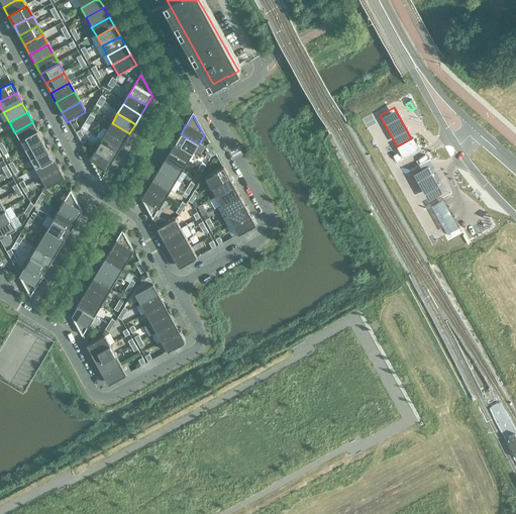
[(19,141),(37,131),(32,122),(14,132),(19,141)]
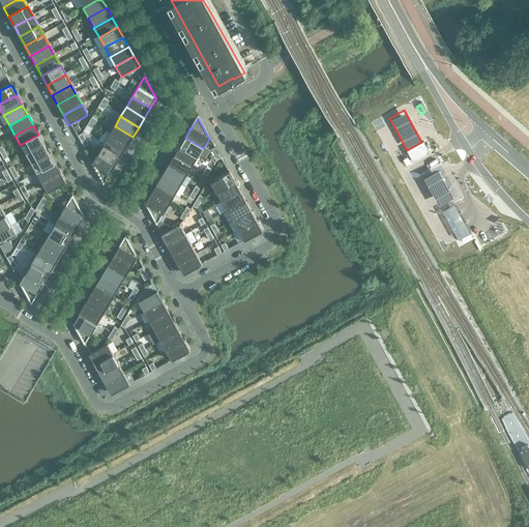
[(133,137),(115,126),(109,136),(127,146),(133,137)]
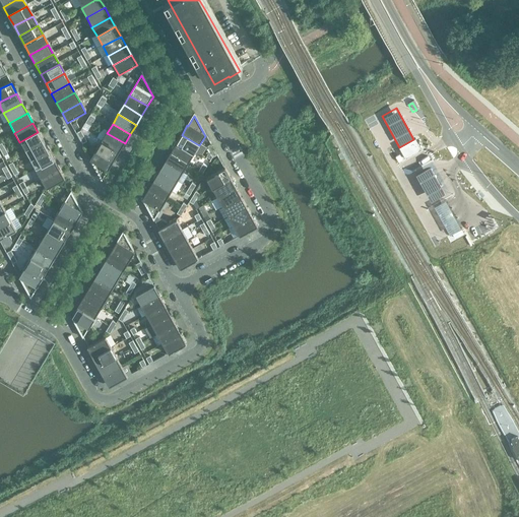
[(24,151),(43,142),(38,132),(19,142),(24,151)]
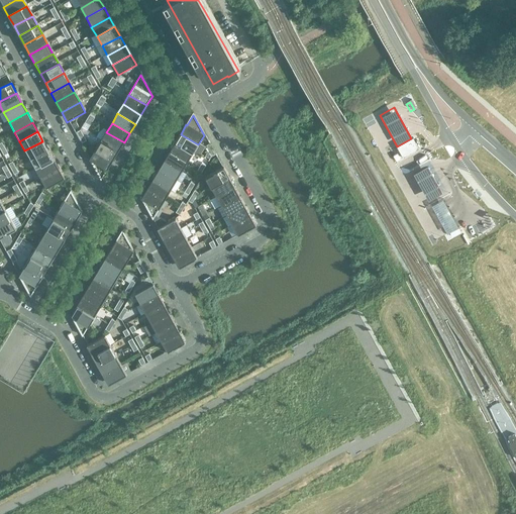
[(124,142),(106,132),(100,141),(118,152),(124,142)]
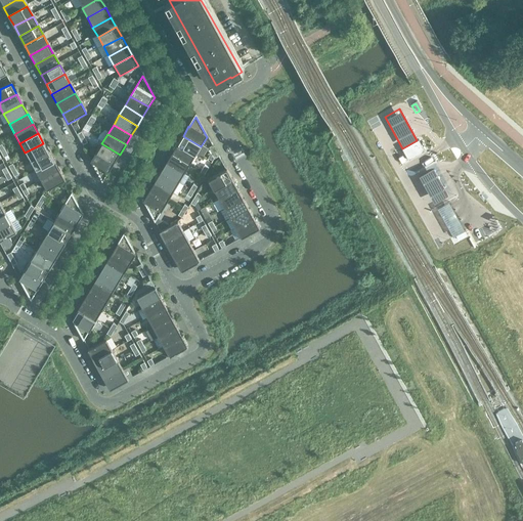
[(201,146),(183,136),(177,145),(178,146),(195,157),(201,146)]
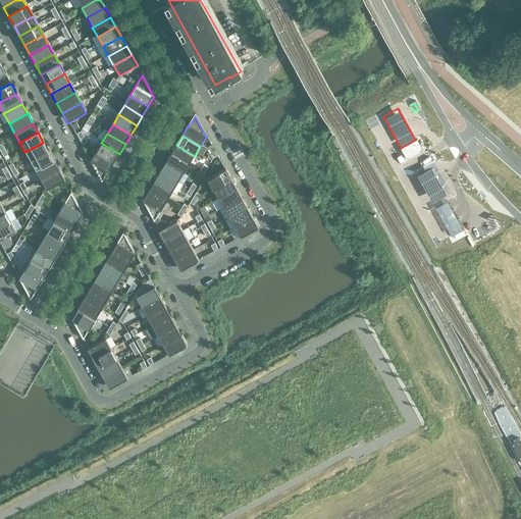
[(422,151),(415,140),(401,148),(408,159),(422,151)]
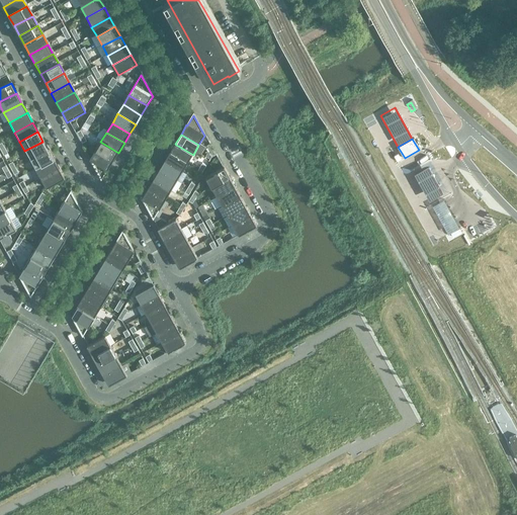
[(30,161),(49,151),(42,142),(24,151),(30,161)]
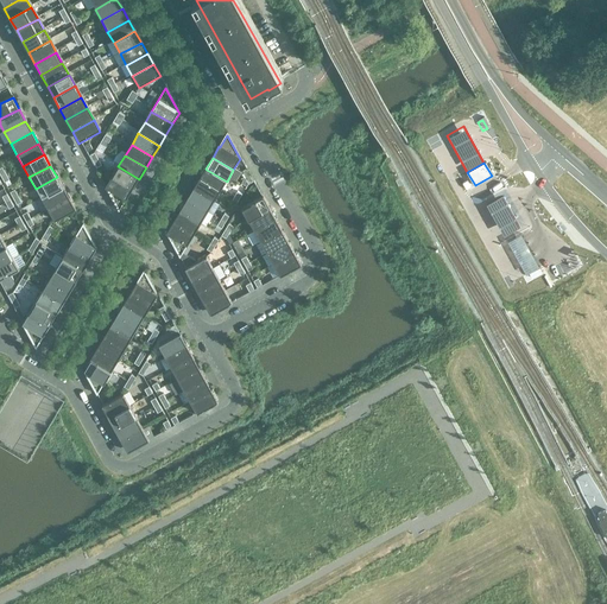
[(139,179),(118,166),(112,177),(132,190),(139,179)]
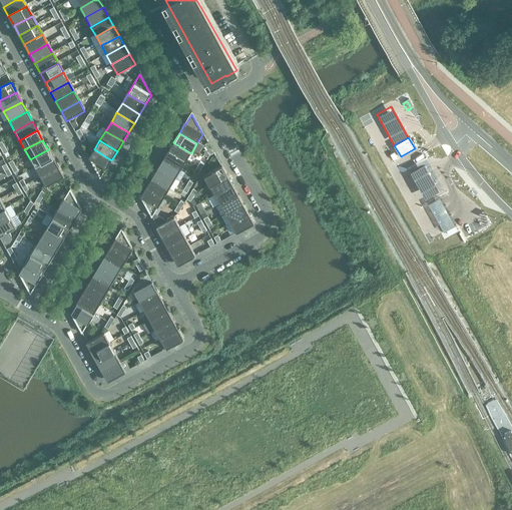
[(191,153),(174,143),(173,142),(167,151),(168,152),(185,162),(191,153)]
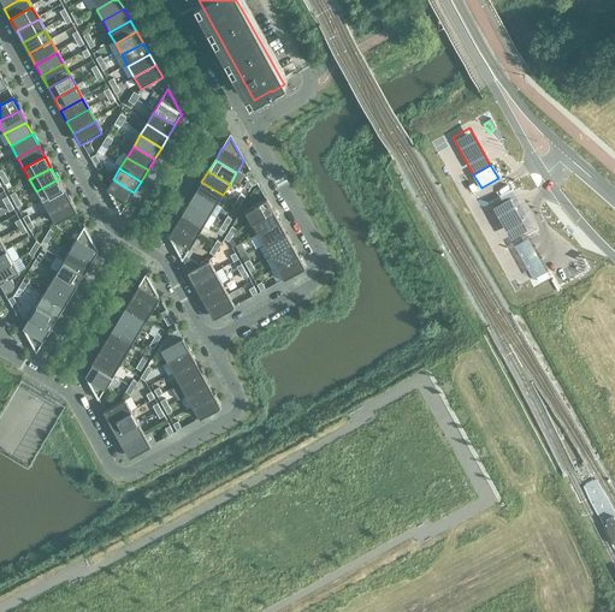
[(42,202),(64,190),(58,179),(36,191),(42,202)]
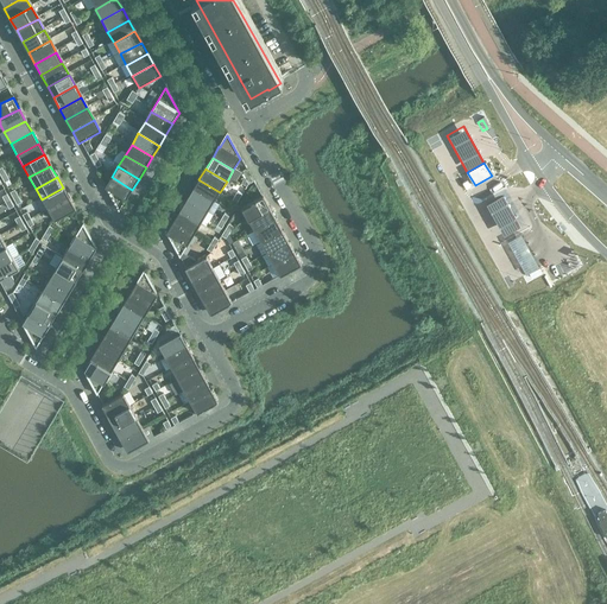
[(126,202),(132,190),(112,177),(105,189),(118,211),(125,201),(126,202)]
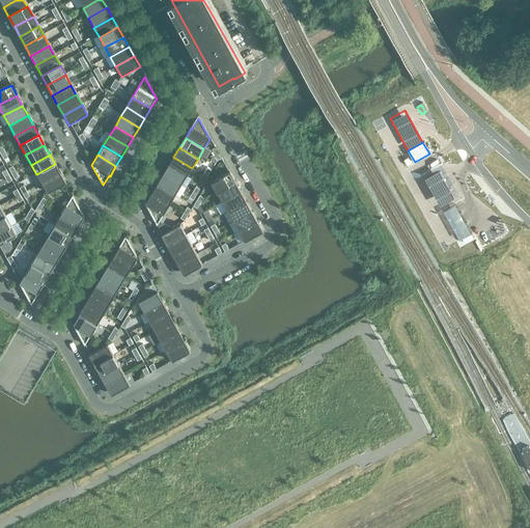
[(192,168),(174,158),(173,157),(168,167),(169,167),(186,177),(192,168)]
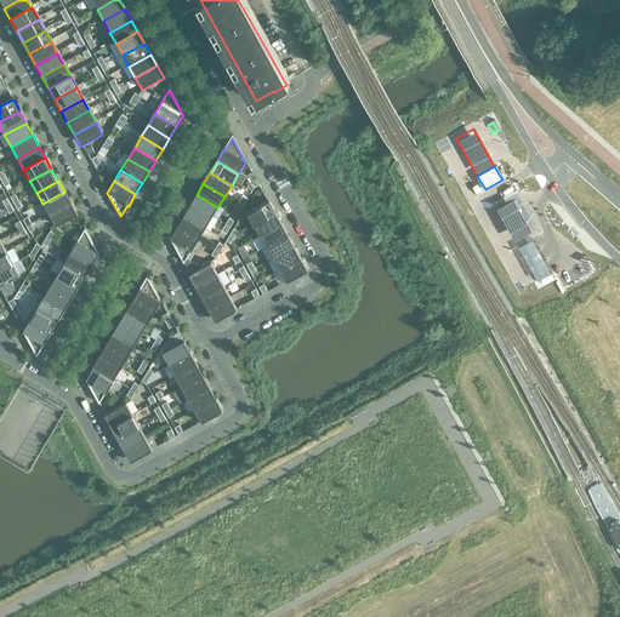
[(49,216),(70,204),(64,192),(43,204),(49,216)]
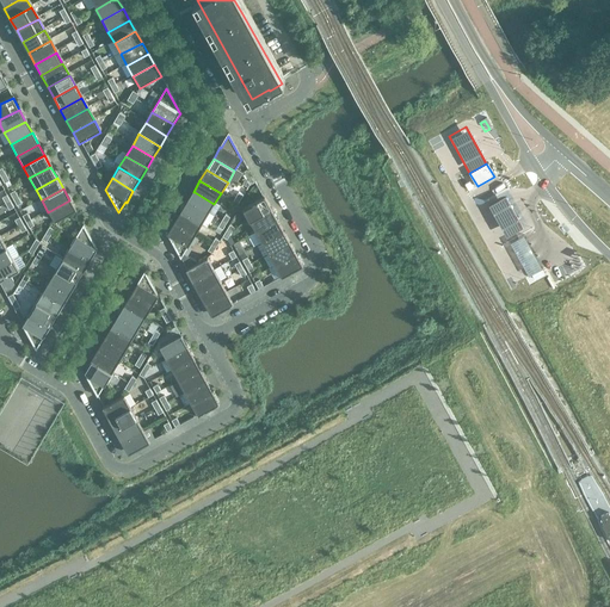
[(503,191),(486,200),(506,235),(523,225),(503,191)]
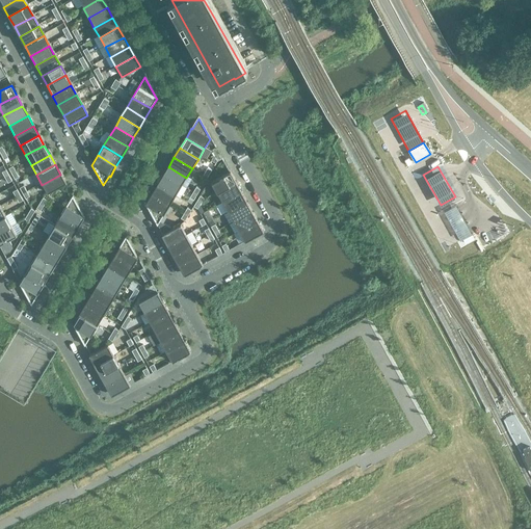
[(186,178),(169,167),(168,167),(162,177),(163,177),(181,187),(186,178)]
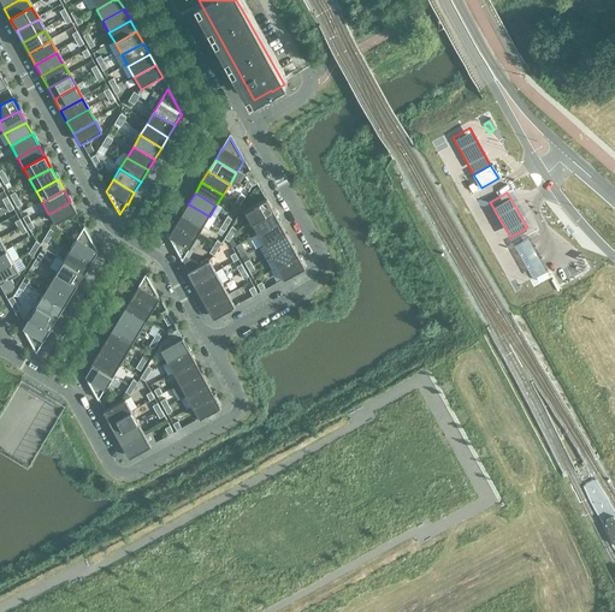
[(272,213),(266,201),(244,213),(252,225),(272,213)]
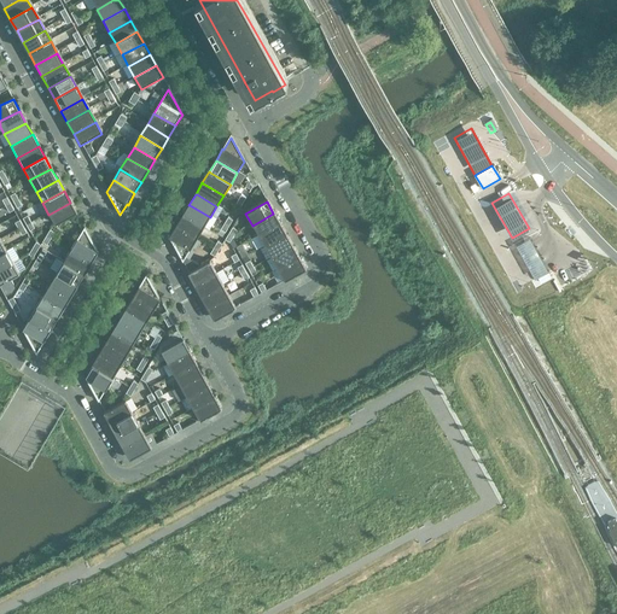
[(76,215),(70,203),(48,215),(56,227),(76,215)]
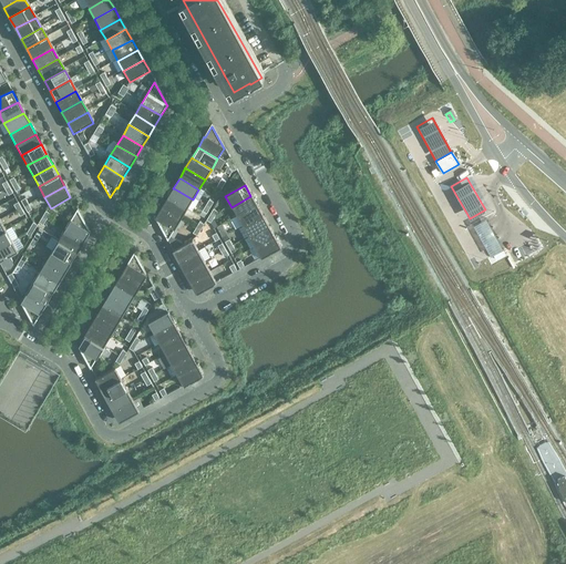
[(193,200),(174,188),(173,188),(167,198),(168,200),(186,211),(193,200)]
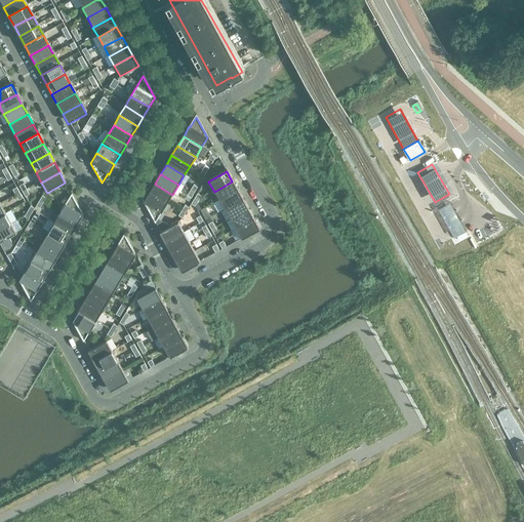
[(219,201),(238,191),(232,182),(214,192),(219,201)]
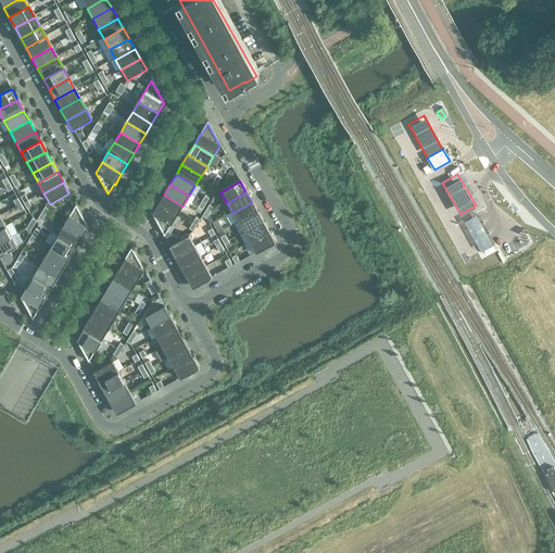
[(183,206),(165,196),(164,195),(158,204),(177,216),(183,206)]
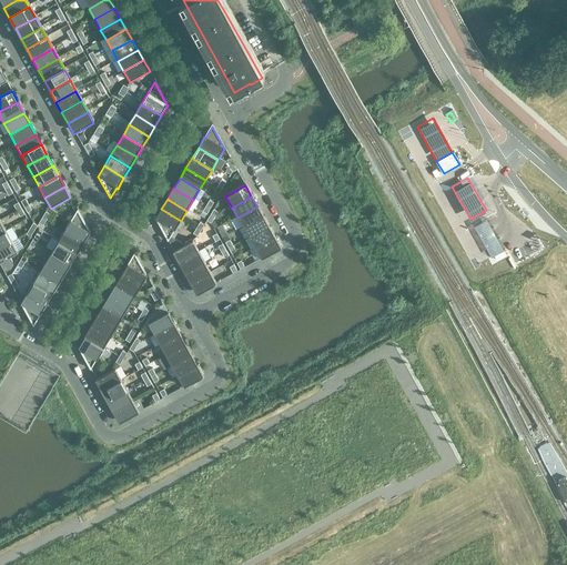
[(243,229),(263,218),(257,207),(238,218),(243,229)]
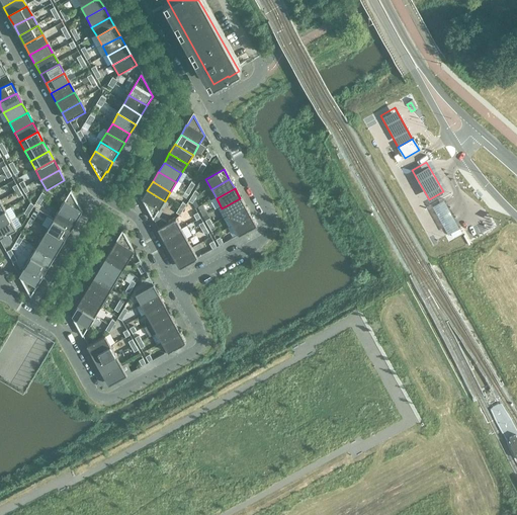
[(153,221),(165,201),(147,190),(141,200),(142,201),(153,221)]
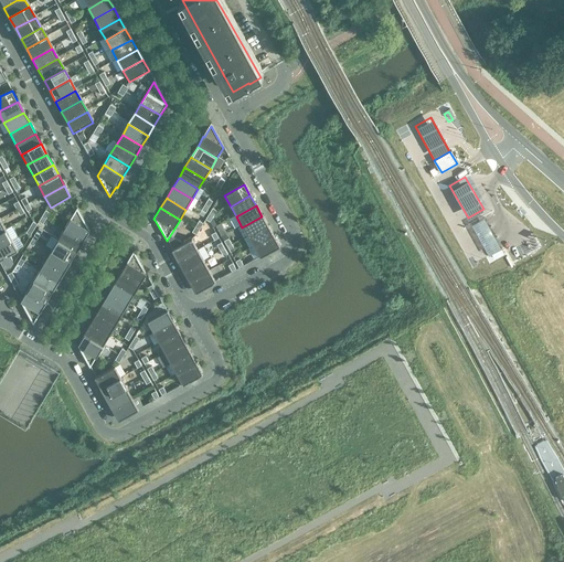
[(88,232),(76,210),(63,232),(83,243),(89,232),(88,232)]
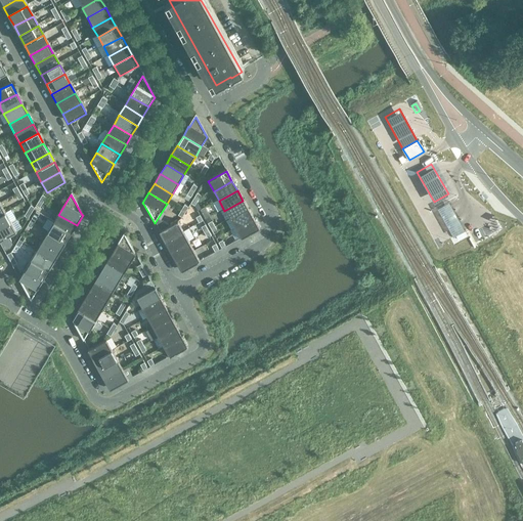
[(447,199),(436,206),(454,239),(466,232),(447,199)]
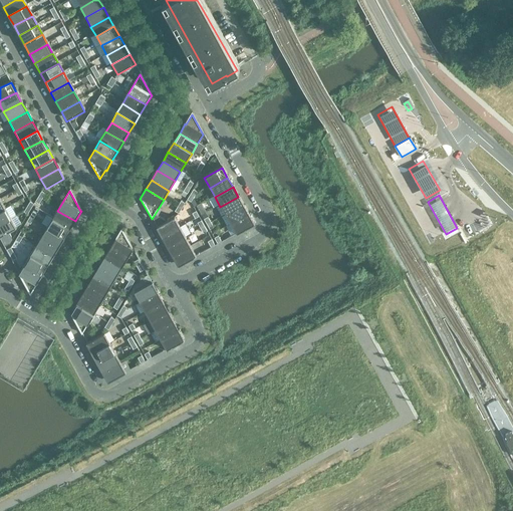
[(225,216),(243,206),(238,197),(220,207),(225,216)]
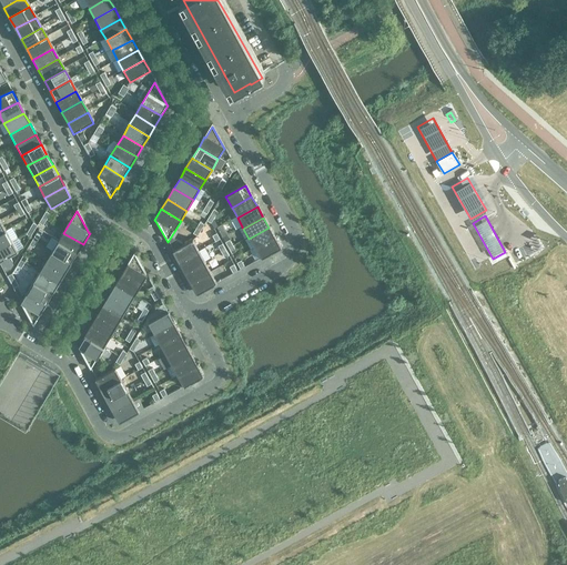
[(254,250),(274,239),(269,228),(249,239),(254,250)]
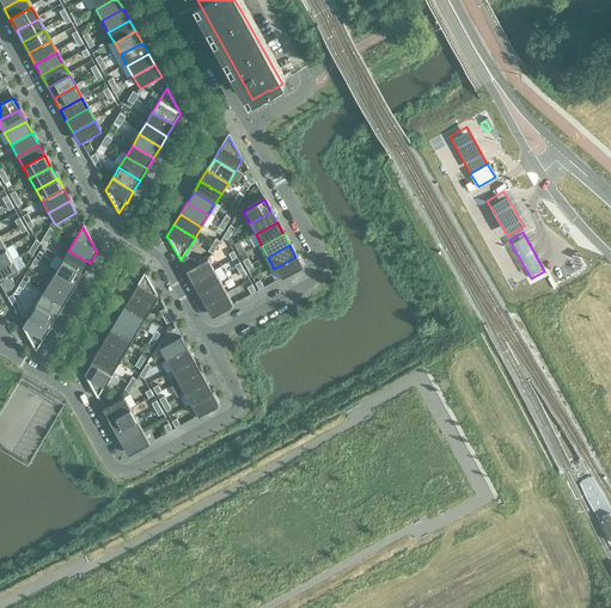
[(0,268),(12,262),(6,251),(0,253),(0,268)]
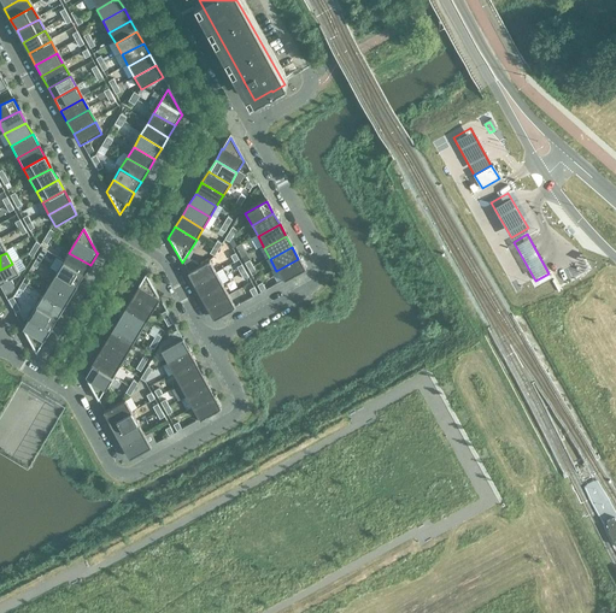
[(91,265),(69,253),(63,264),(83,276),(91,265)]
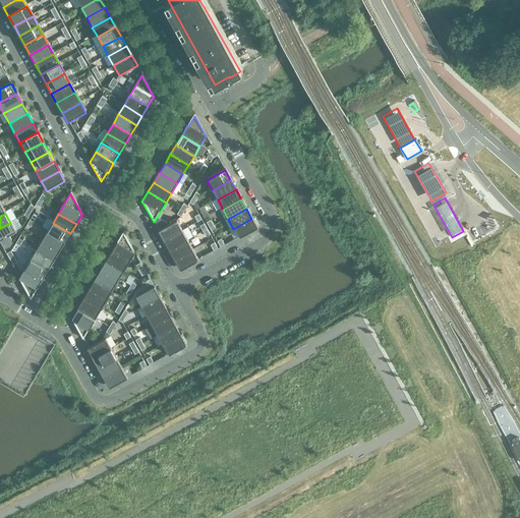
[(42,227),(48,230),(53,222),(47,218),(42,227)]
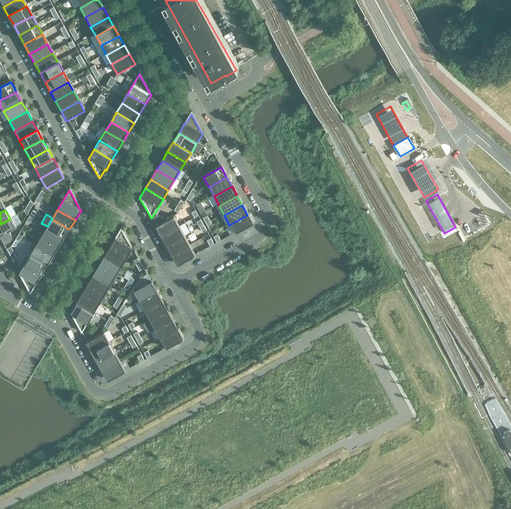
[(253,225),(247,215),(229,225),(235,235),(253,225)]
